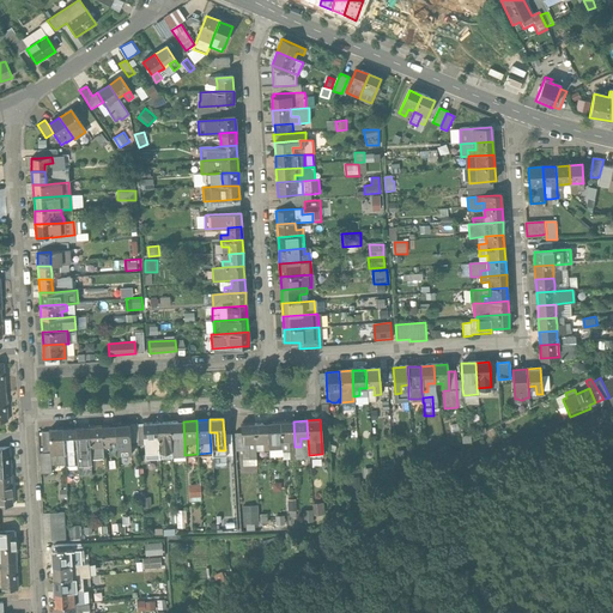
[(170,422),(157,423),(157,436),(164,436),(170,435),(170,422)]
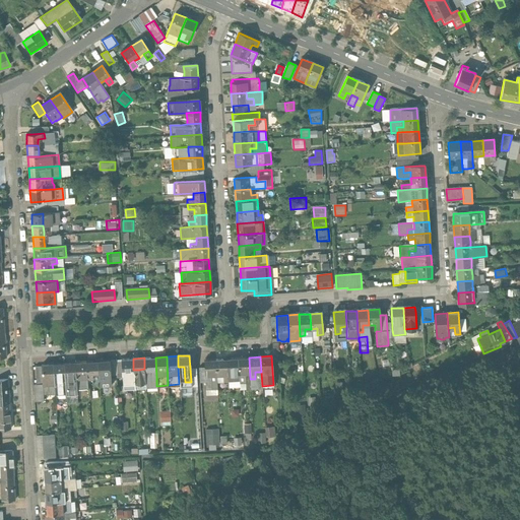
[(155,358),(144,358),(144,369),(145,376),(145,378),(156,378),(155,358)]
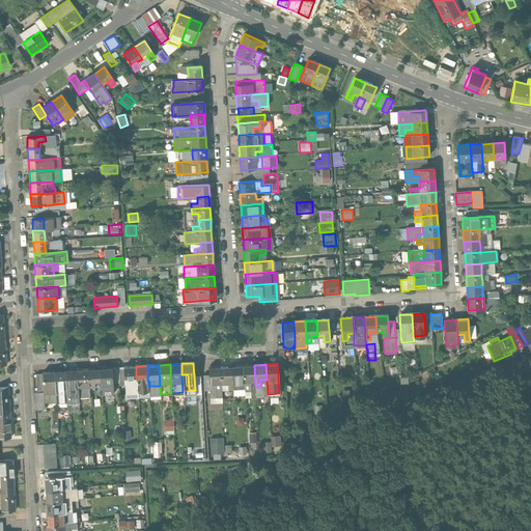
[(243,365),(231,366),(232,388),(238,388),(238,382),(244,381),(243,365)]
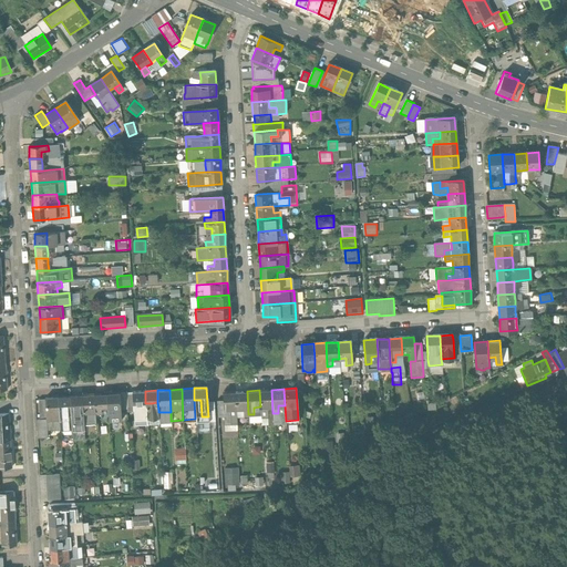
[(271,390),(259,390),(260,406),(267,406),(268,422),(274,422),(272,413),(271,390)]
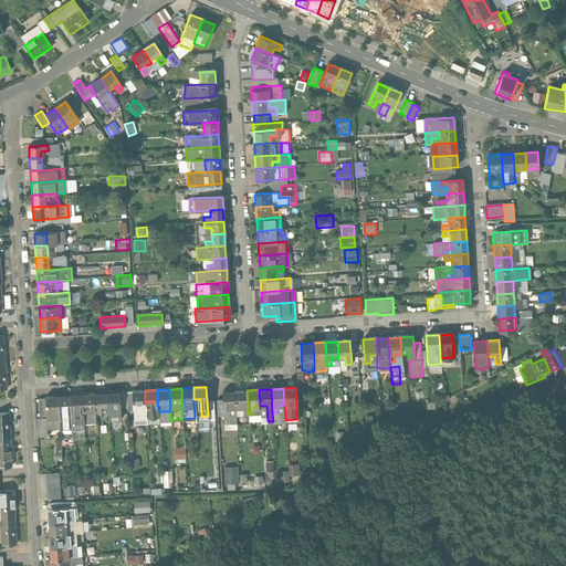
[(145,390),(132,391),(133,410),(138,410),(138,411),(142,413),(146,413),(145,402),(145,390)]
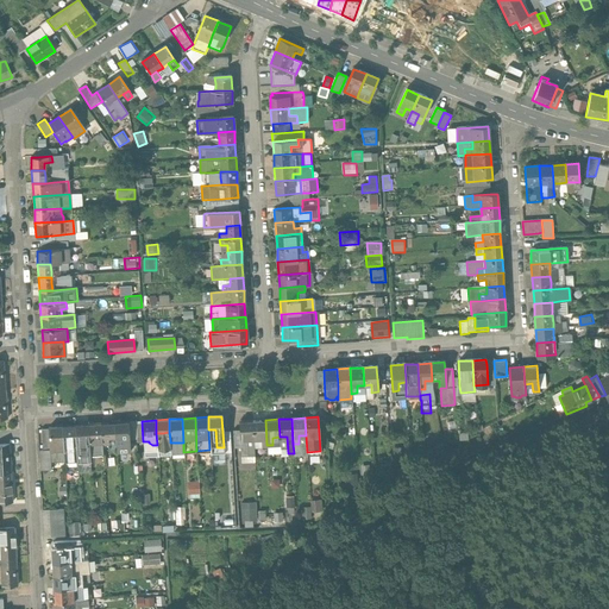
[(265,420),(252,421),(253,439),(261,438),(262,446),(267,445),(265,420)]
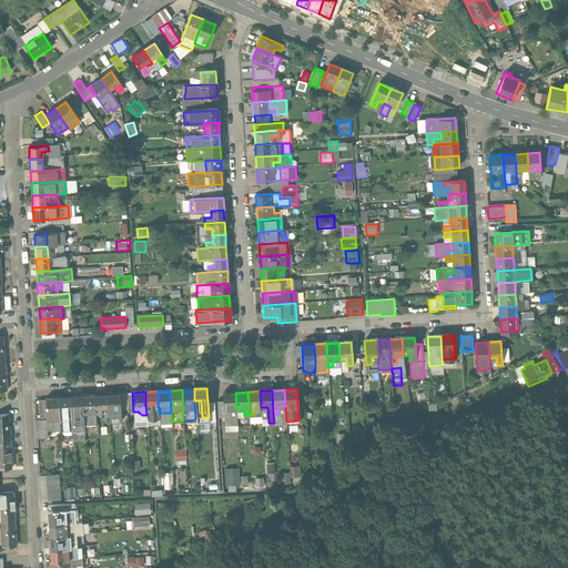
[(235,393),(223,393),(223,401),(224,416),(224,425),(237,424),(236,409),(235,393)]
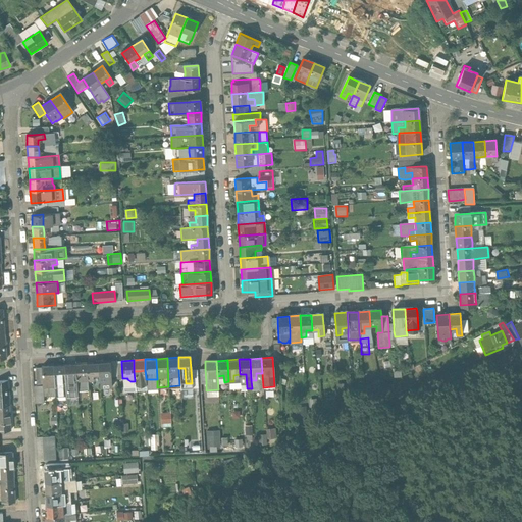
[(109,362),(98,363),(98,374),(99,374),(99,387),(111,386),(110,376),(109,362)]
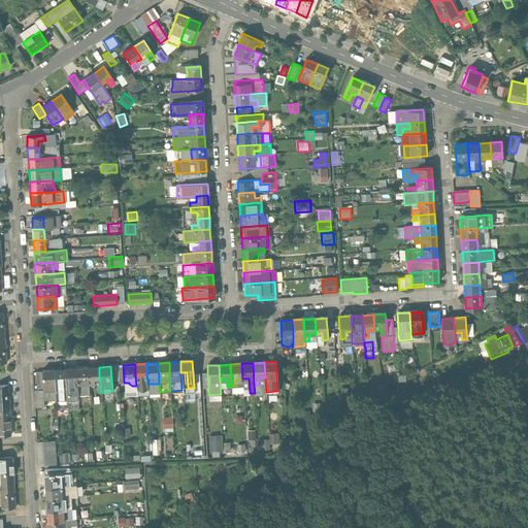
[(88,367),(76,368),(76,381),(83,380),(84,387),(89,386),(88,367)]
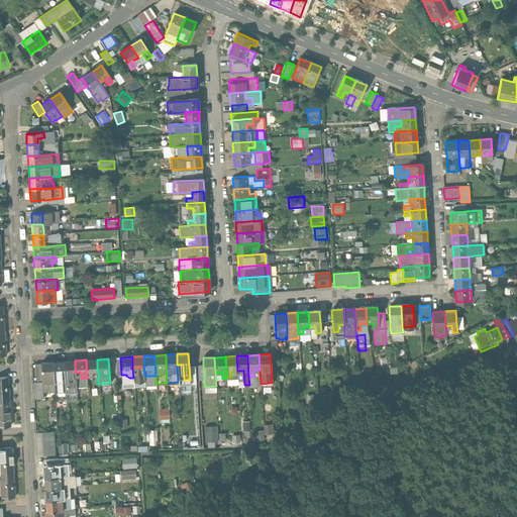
[(97,359),(86,359),(87,378),(92,378),(91,371),(97,371),(97,359)]
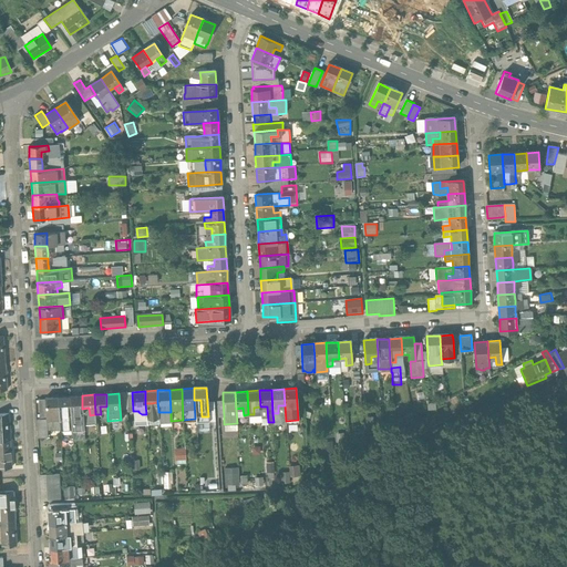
[(82,395),(70,397),(71,416),(72,430),(84,429),(82,409),(82,395)]
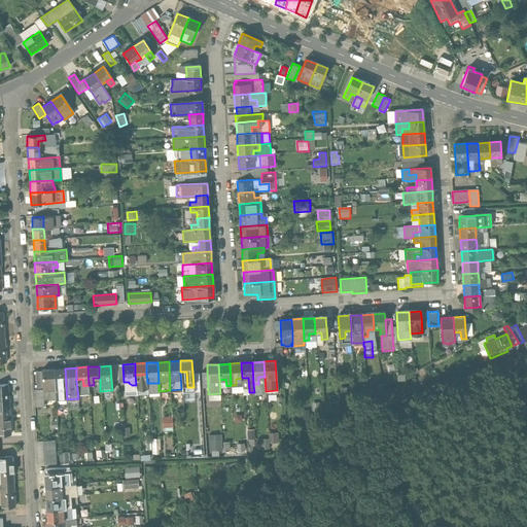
[(65,369),(54,370),(54,381),(55,387),(66,387),(65,369)]
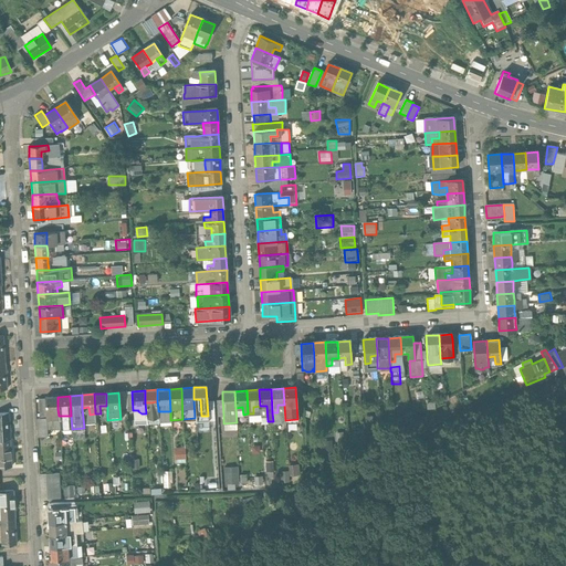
[(58,397),(44,397),(44,398),(45,418),(46,422),(52,421),(51,410),(58,409),(58,397)]
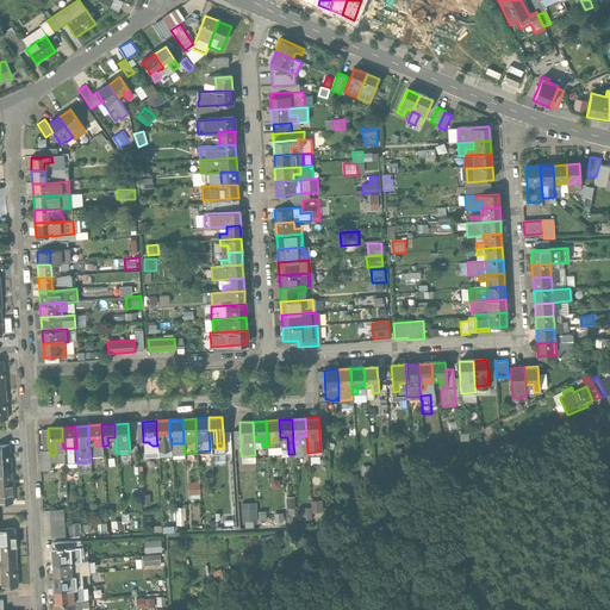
[(10,446),(0,446),(0,473),(11,473),(10,446)]
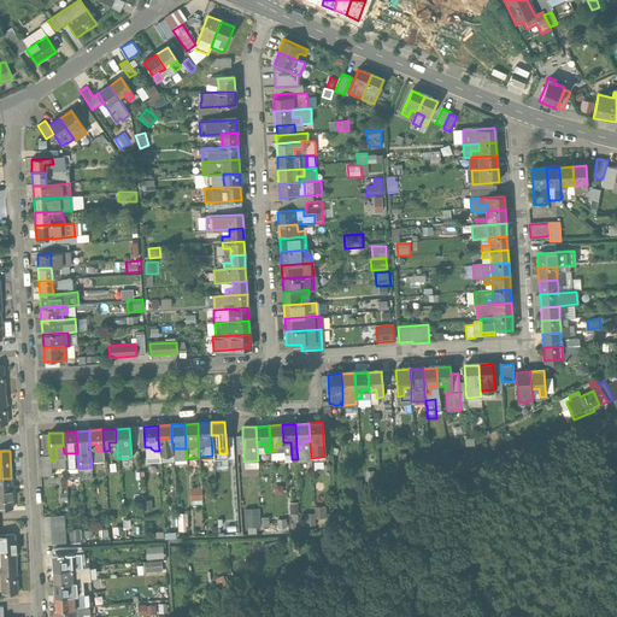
[(0,479),(0,507),(13,507),(11,479),(0,479)]
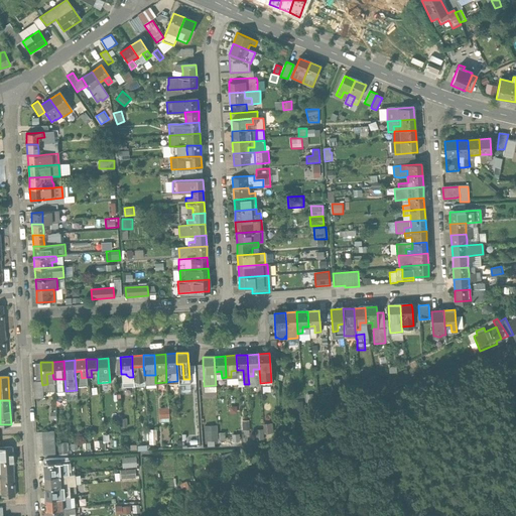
[(159,416),(170,416),(169,406),(159,406),(159,416)]
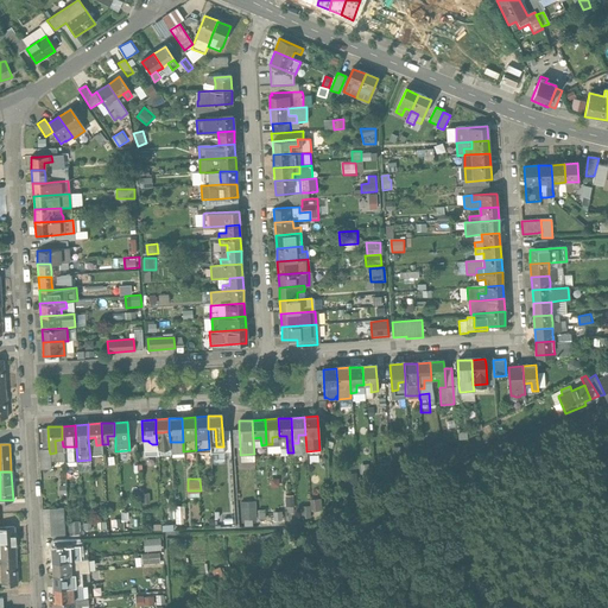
[(258,518),(257,498),(242,499),(242,519),(258,518)]
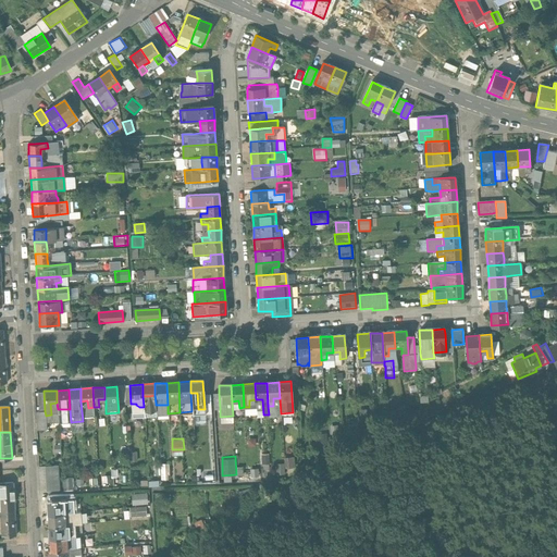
[(157,462),(156,475),(170,477),(170,463),(157,462)]
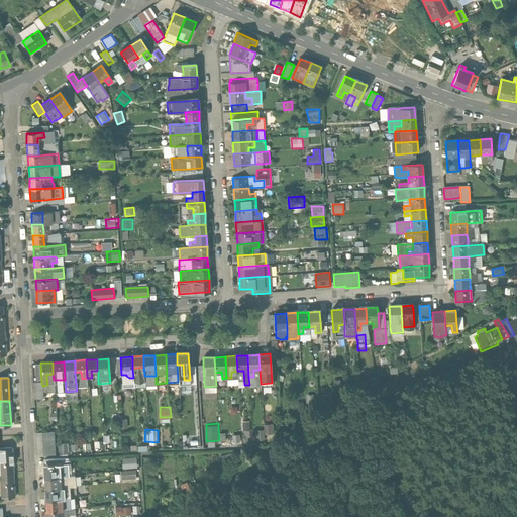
[(54,432),(41,433),(43,455),(55,455),(54,432)]
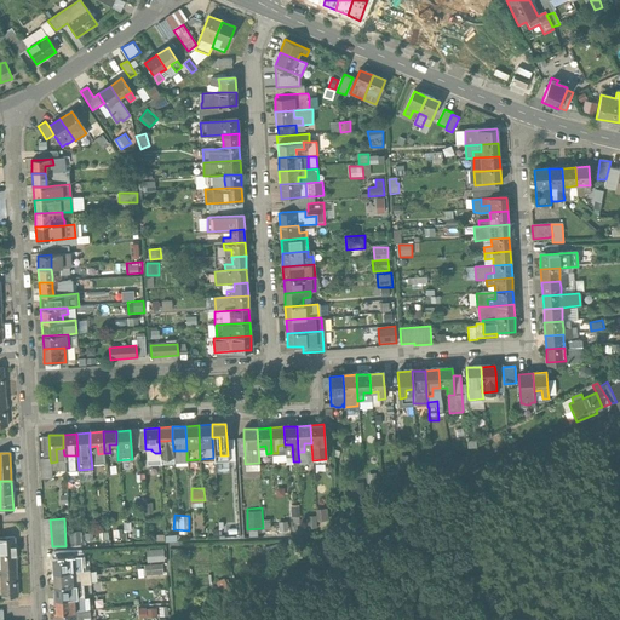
[(70,532),(70,545),(82,545),(82,532),(70,532)]
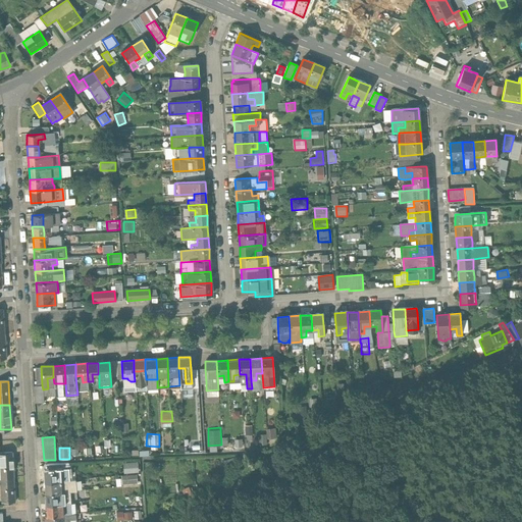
[(12,452),(0,453),(0,476),(0,477),(14,476),(12,452)]
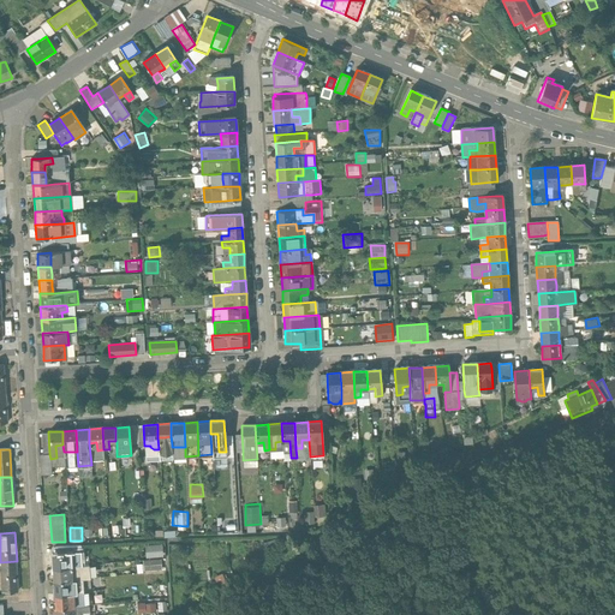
[(148,556),(163,555),(163,543),(147,543),(148,556)]
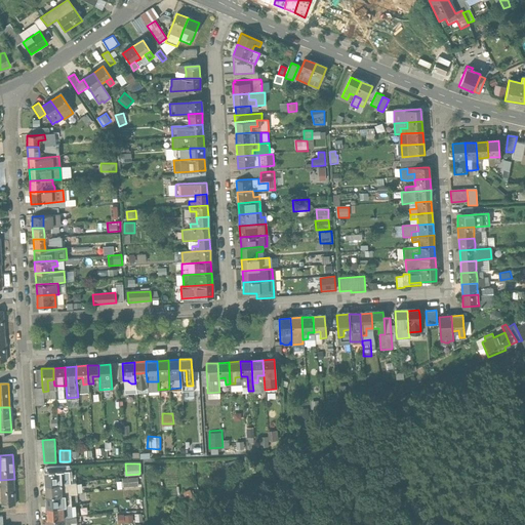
[(63,472),(44,473),(45,485),(57,484),(57,478),(64,477),(63,472)]
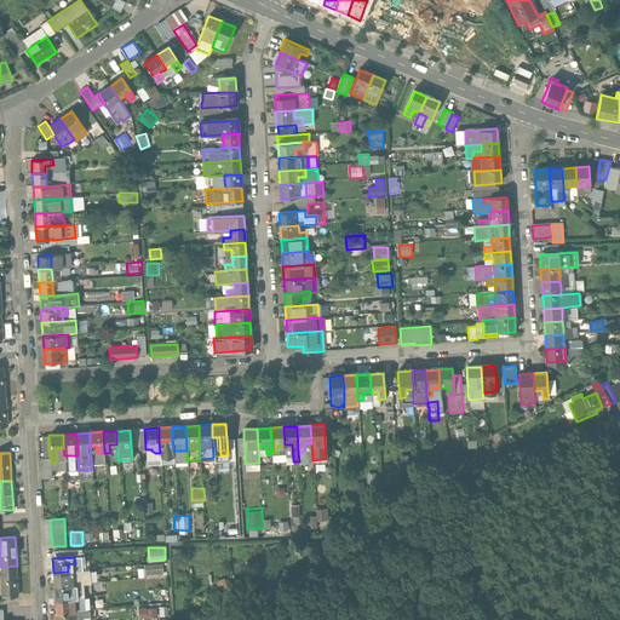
[(165,562),(145,563),(147,575),(166,574),(165,562)]
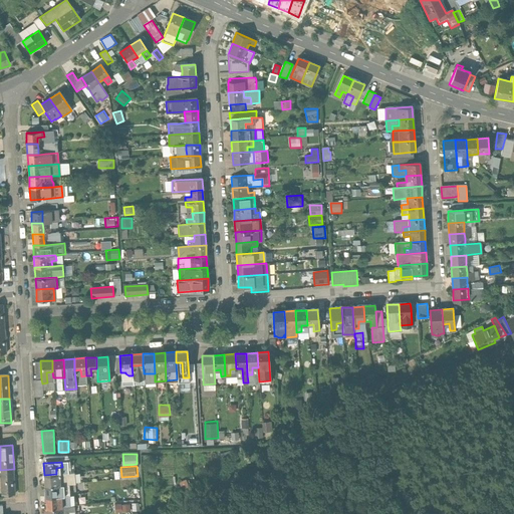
[(14,469),(0,470),(2,494),(15,493),(14,469)]
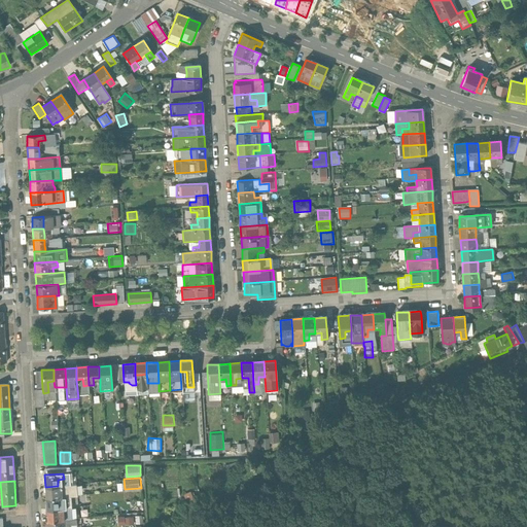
[(58,486),(45,487),(46,498),(65,497),(68,496),(74,496),(77,496),(76,485),(73,485),(67,485),(65,486),(58,486)]
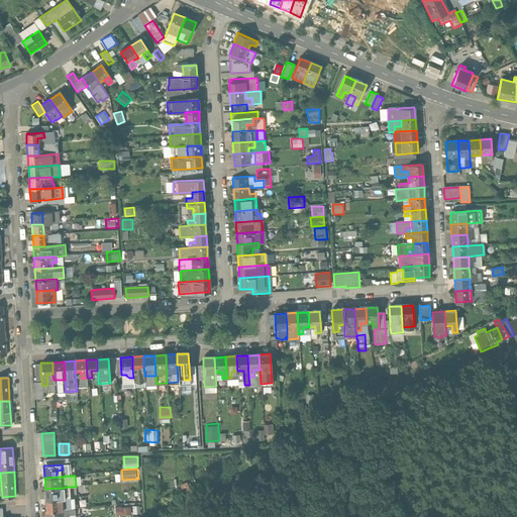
[(64,488),(45,489),(46,500),(59,499),(59,493),(64,493),(64,488)]
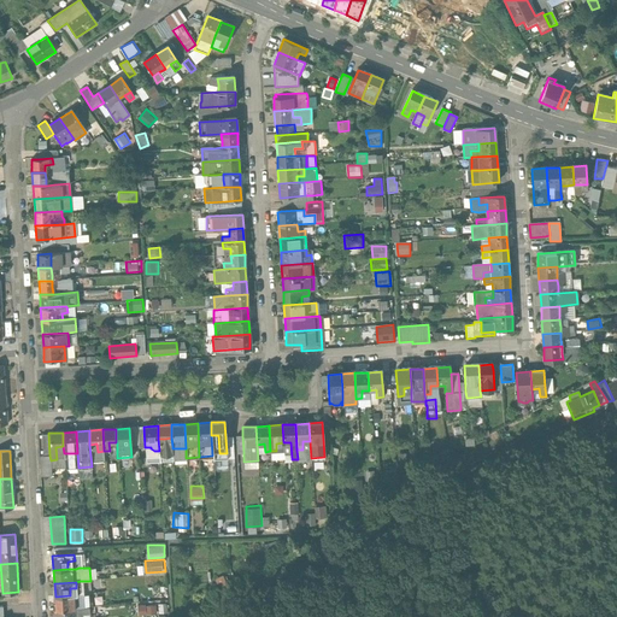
[(70,595),(56,597),(57,610),(78,609),(77,603),(70,603),(70,595)]
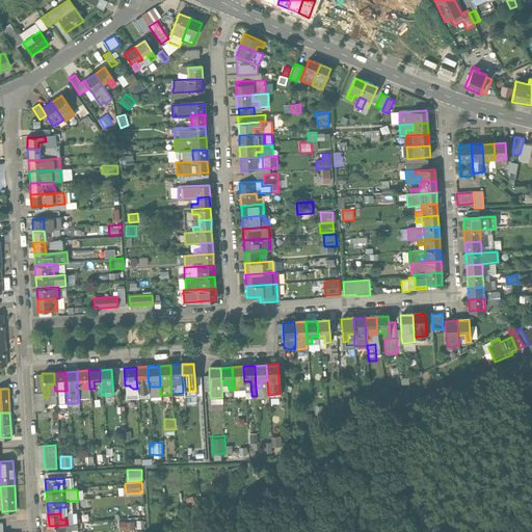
[(120,529),(145,528),(144,514),(118,516),(120,529)]
